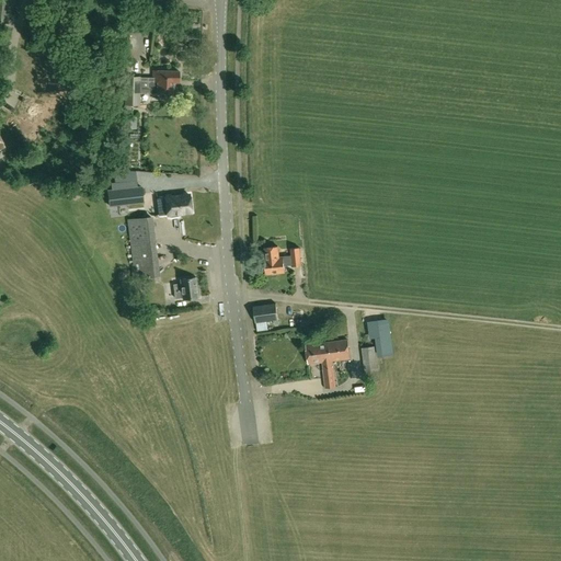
[(11,0),(0,0),(0,22),(9,24),(11,0)]
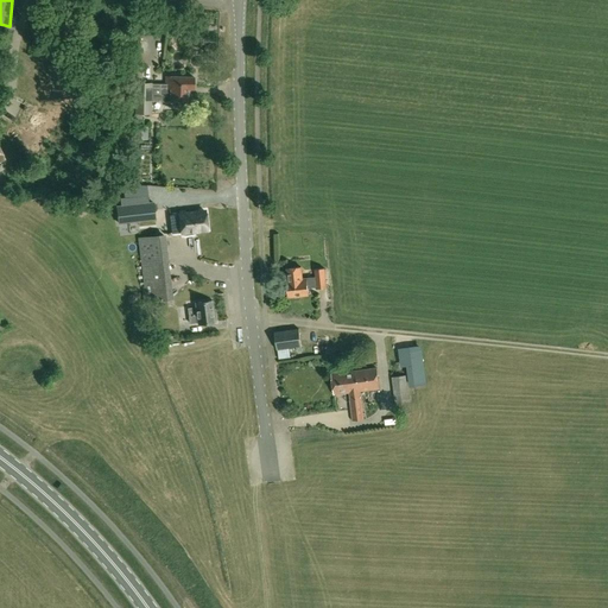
[(134,114),(135,140),(147,140),(147,127),(141,127),(141,114),(151,114),(151,101),(160,101),(160,84),(151,84),(151,82),(146,82),(141,82),(143,62),(135,62),(135,82),(134,82),(134,114)]
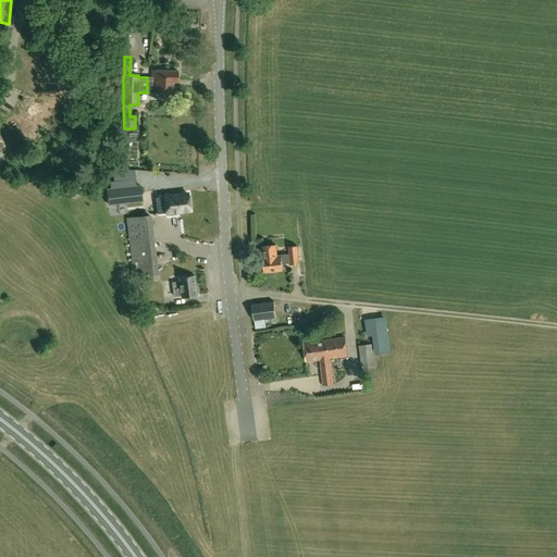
[(147,77),(147,93),(163,94),(163,99),(172,99),(173,82),(177,82),(177,71),(152,71),(152,77),(147,77)]
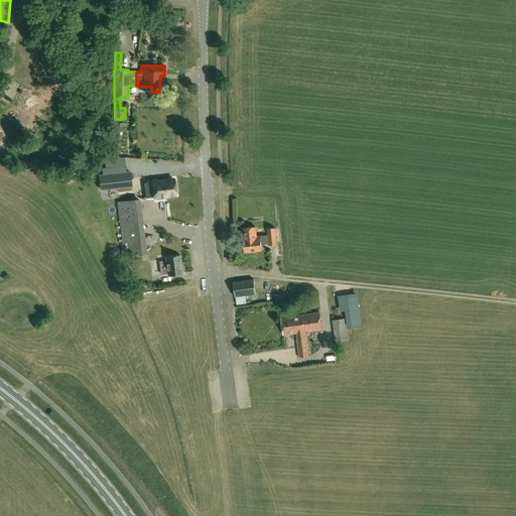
[(99,175),(101,189),(132,186),(131,171),(99,175)]
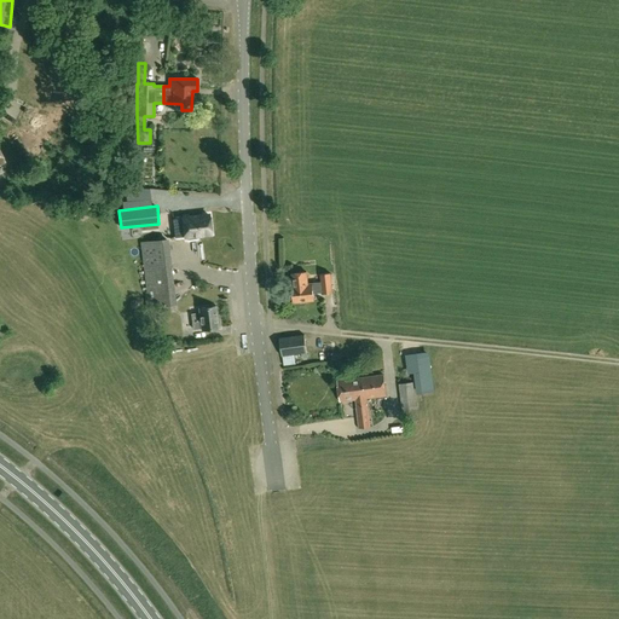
[(187,233),(187,236),(197,236),(197,233),(213,233),(213,215),(177,215),(177,233),(187,233)]
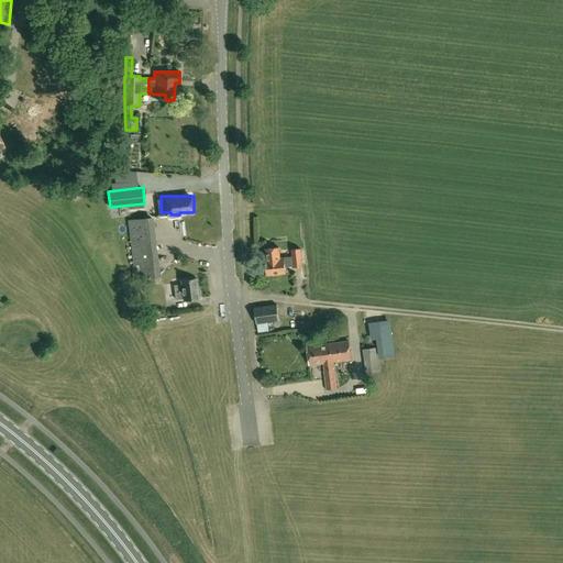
[(153,218),(128,221),(133,266),(131,266),(133,280),(136,279),(155,277),(161,277),(158,263),(153,218)]
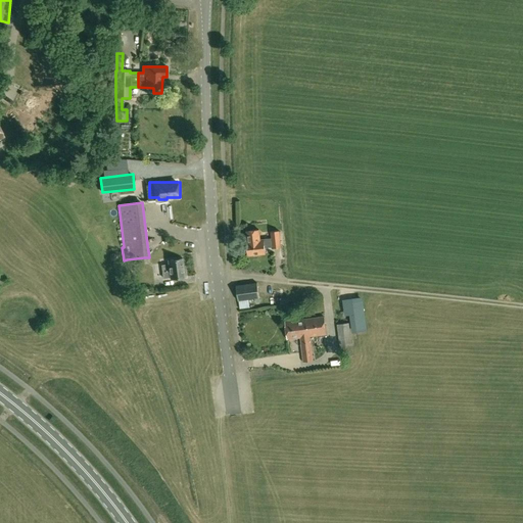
[(248,256),(266,254),(265,248),(272,247),(273,249),(282,247),(280,230),(271,232),(271,238),(264,239),(265,240),(260,240),(259,231),(246,232),(248,243),(247,243),(248,256)]
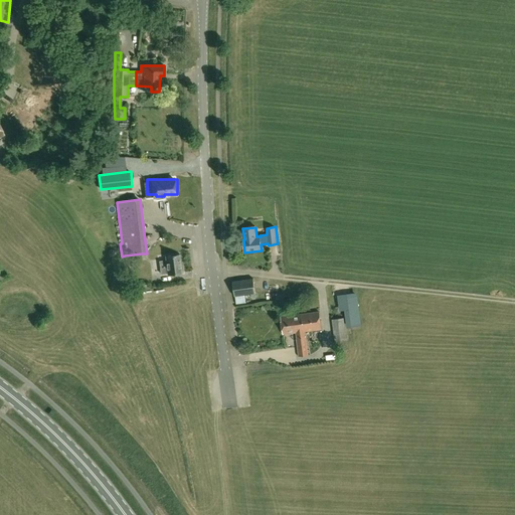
[(161,275),(168,274),(168,275),(182,273),(180,254),(166,256),(166,261),(160,262),(161,275)]
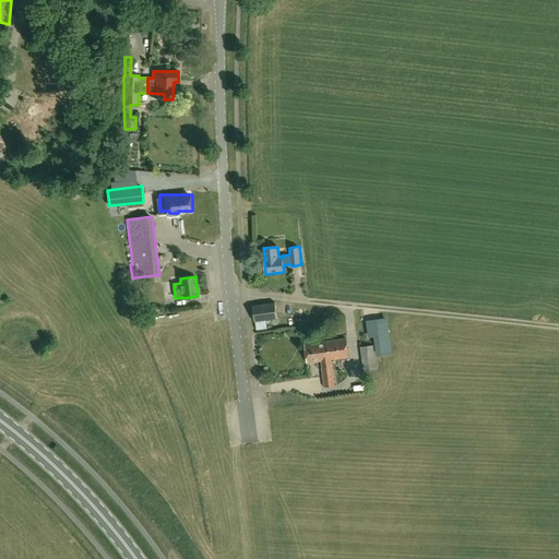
[(256,322),(277,319),(275,302),(253,306),(256,322)]
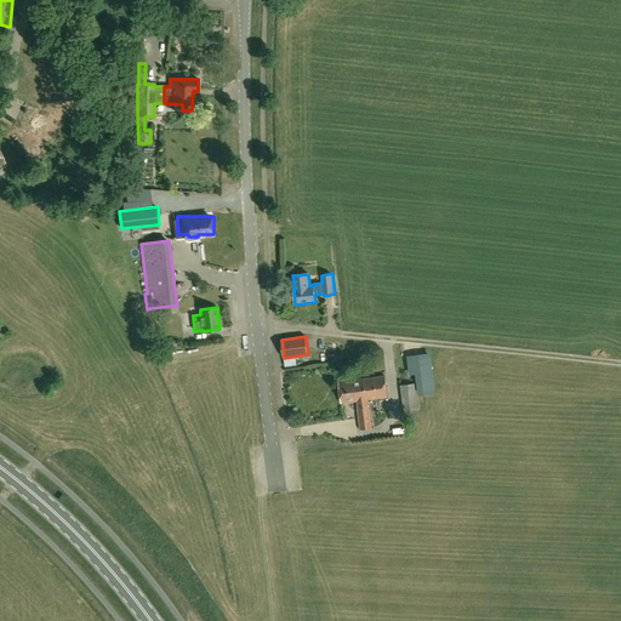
[(339,382),(341,403),(357,400),(362,429),(372,428),(369,399),(388,397),(386,376),(339,382)]
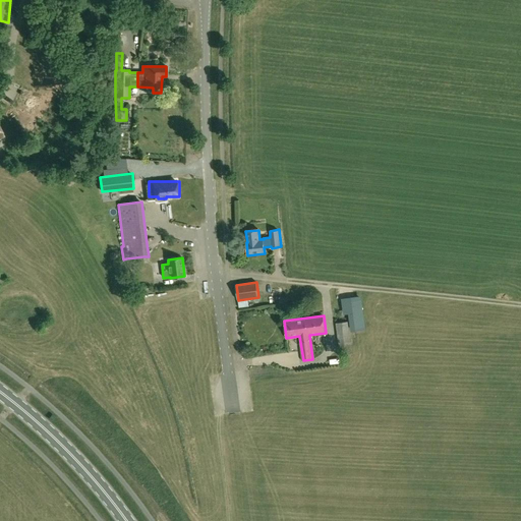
[(341,356),(352,354),(348,323),(337,324),(341,356)]
